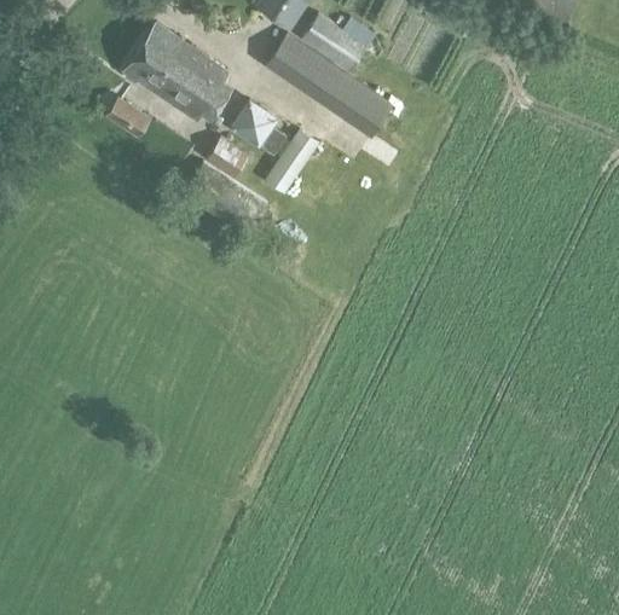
[(258,0),(254,6),(290,33),(312,0),(258,0)]
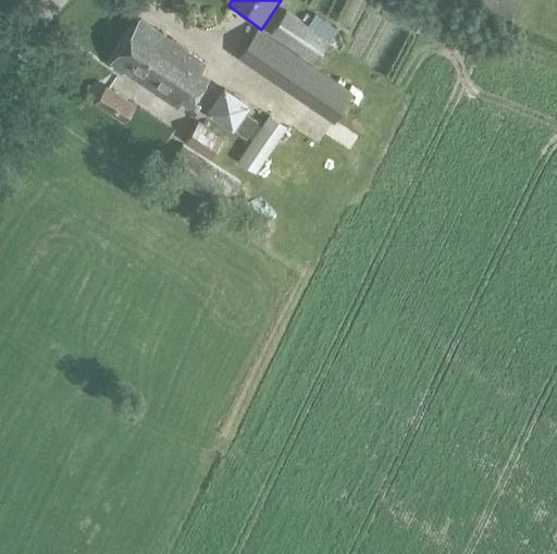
[(330,42),(311,29),(286,13),(271,37),(314,66),(330,42)]
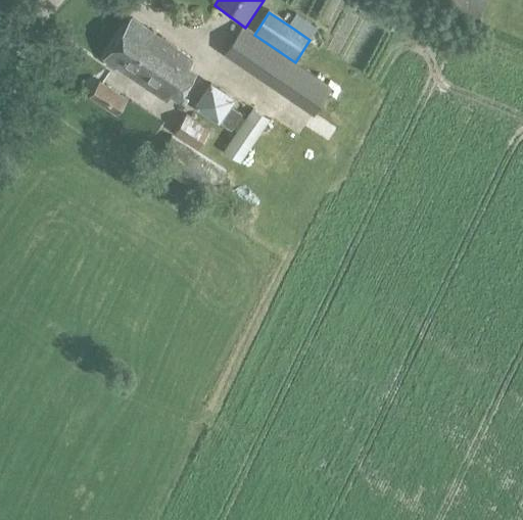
[(103,61),(165,103),(193,62),(131,20),(103,61)]
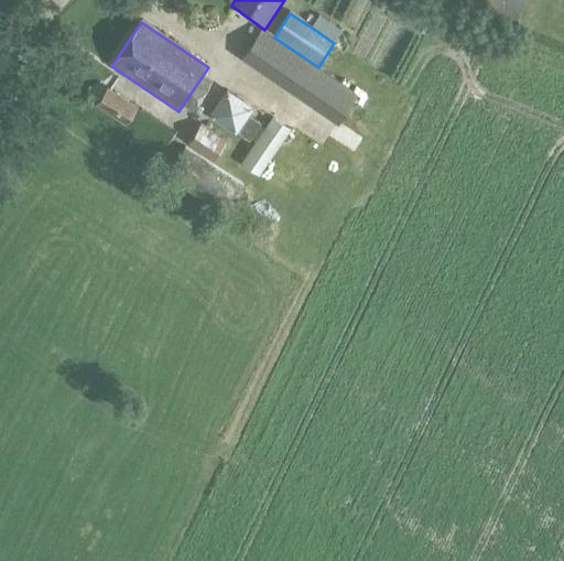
[(108,88),(95,107),(126,127),(138,109),(108,88)]
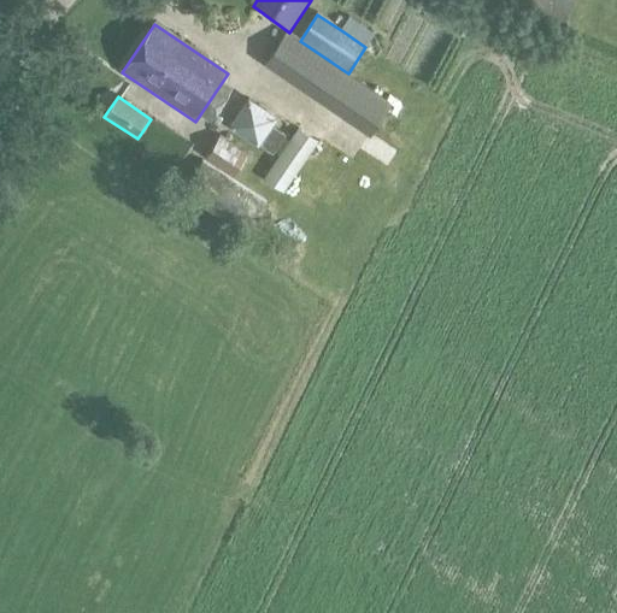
[(251,141),(269,117),(246,100),(228,124),(251,141)]
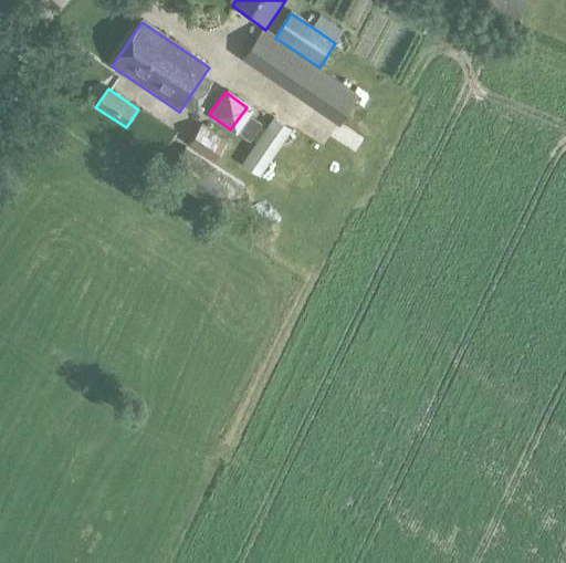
[(250,117),(238,136),(250,144),(262,125),(250,117)]
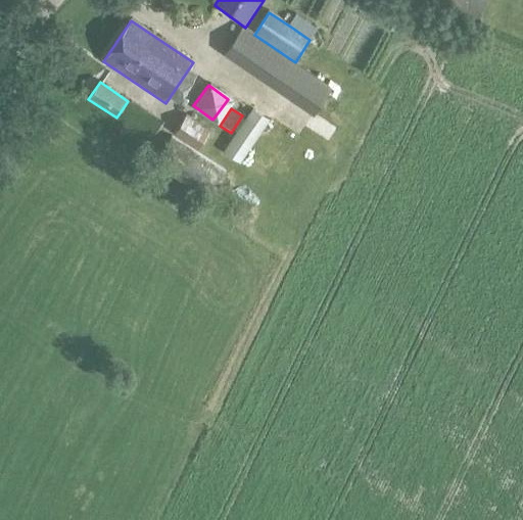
[(224,152),(239,163),(269,121),(252,110),(224,152)]
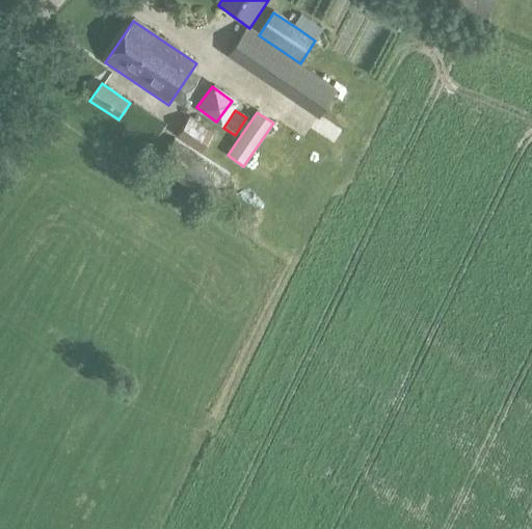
[(190,118),(176,139),(201,155),(213,134),(190,118)]
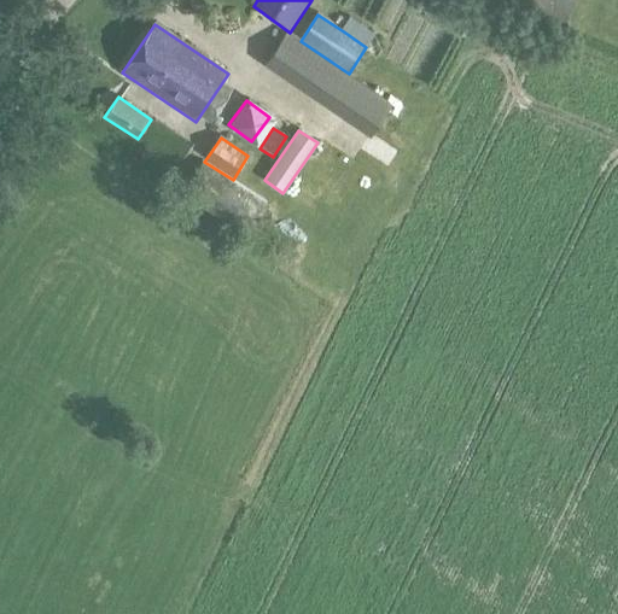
[(203,163),(181,197),(246,239),(267,204),(203,163)]
